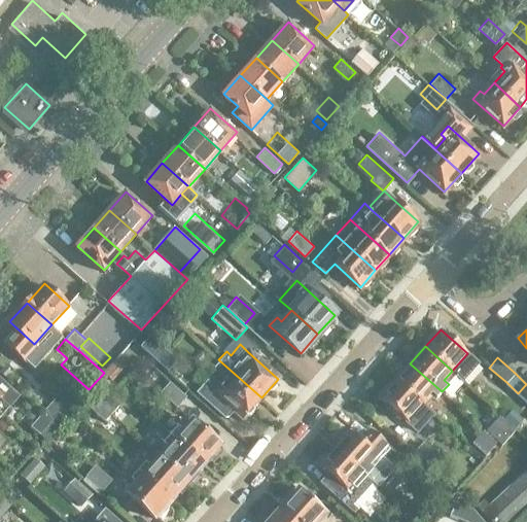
[(261,397),(219,360),(213,368),(216,370),(198,390),(225,415),(229,415),(233,410),(233,407),(244,417),(261,397)]
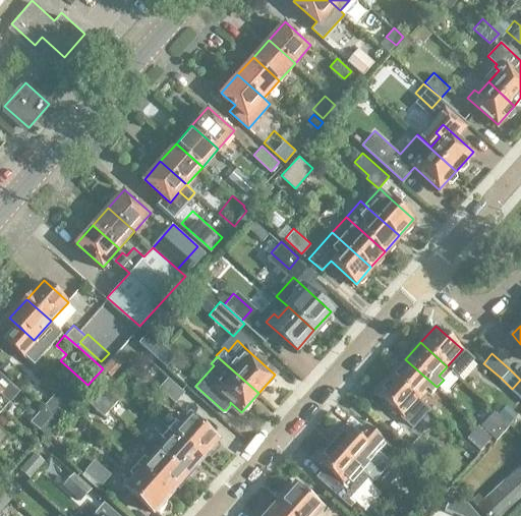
[(186,384),(196,374),(180,358),(170,369),(186,384)]
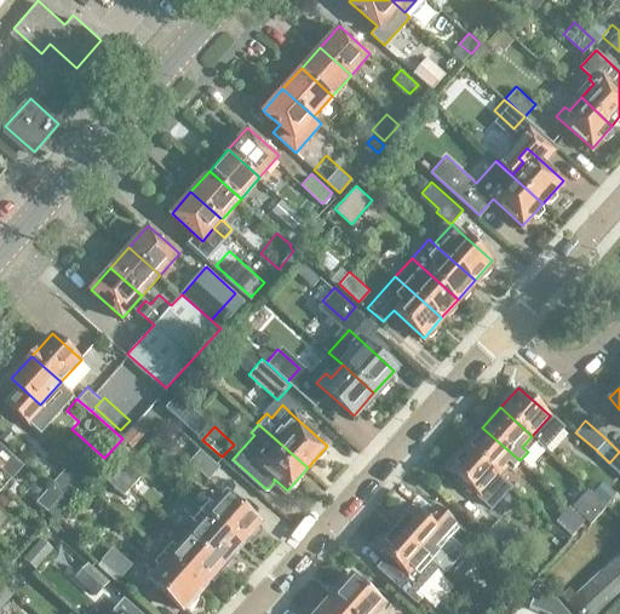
[(520,460),(482,428),(465,447),(497,475),(507,464),(512,469),(520,460)]
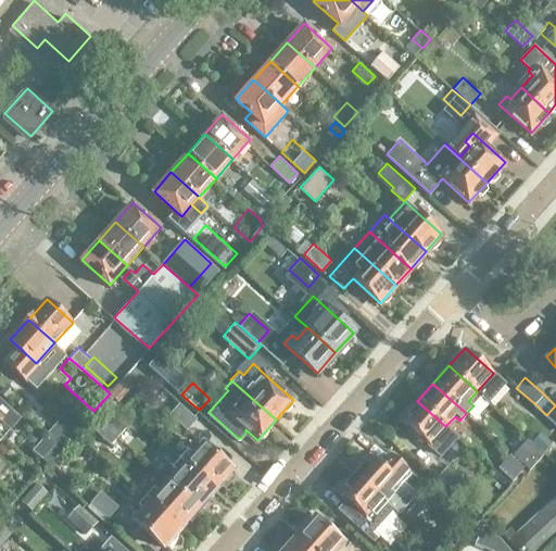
[(0,396),(0,437),(1,438),(22,415),(0,396)]
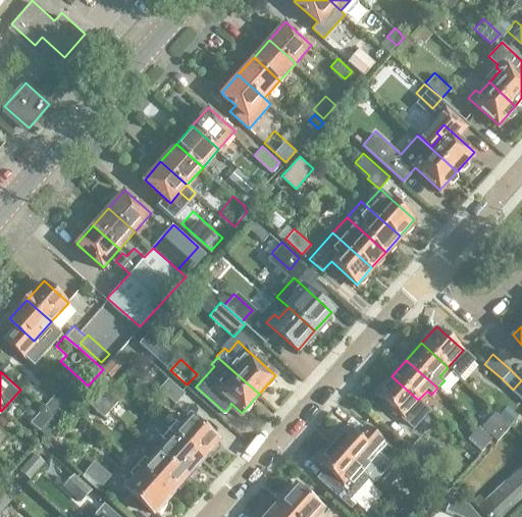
[(175,402),(186,392),(168,376),(158,386),(175,402)]
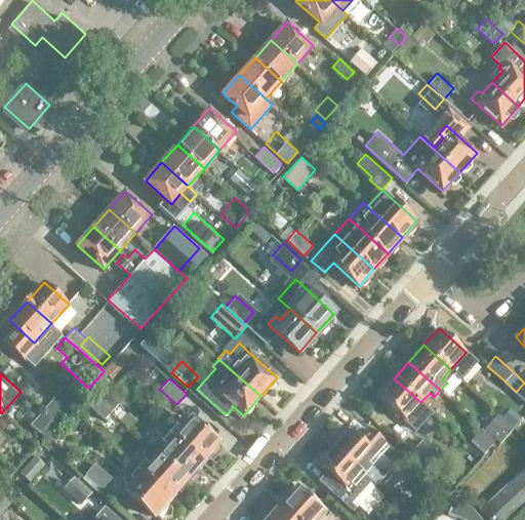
[(420,402),(394,378),(378,396),(406,420),(420,402)]
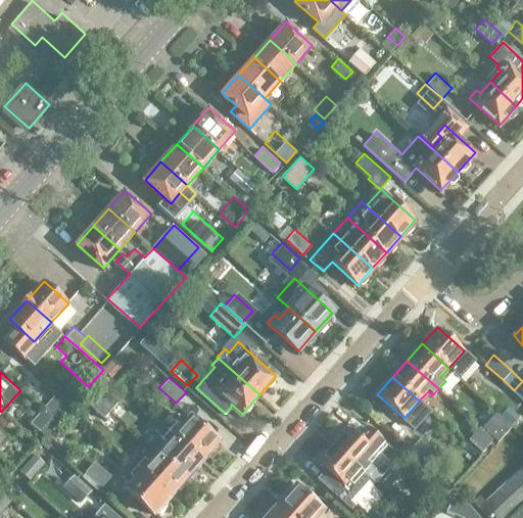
[(521,406),(522,403),(522,385),(518,391),(519,392),(513,398),(521,406)]
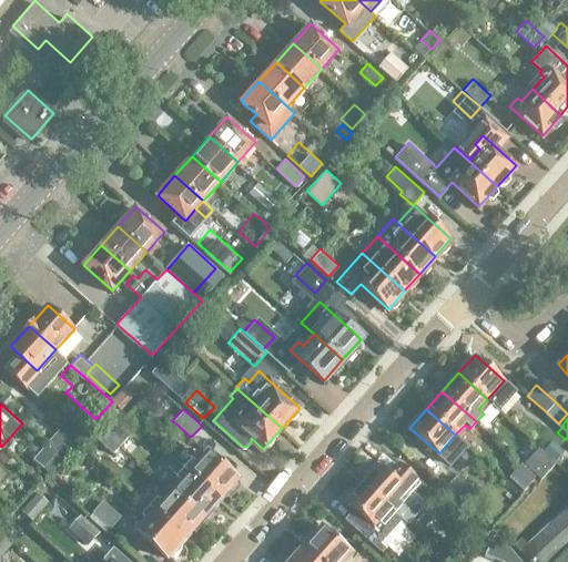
[(64,453),(80,437),(67,425),(51,441),(64,453)]
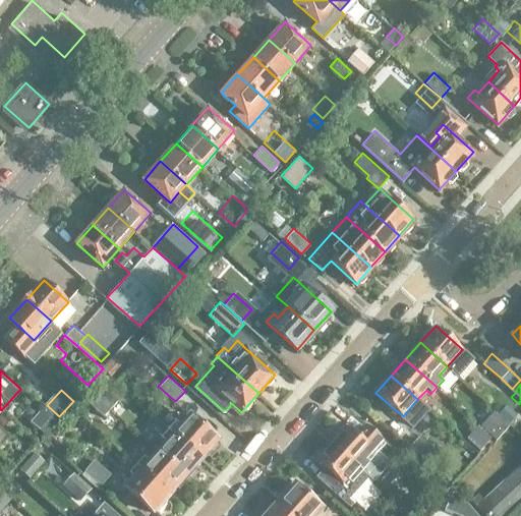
[(104,415),(111,408),(100,398),(93,406),(104,415)]
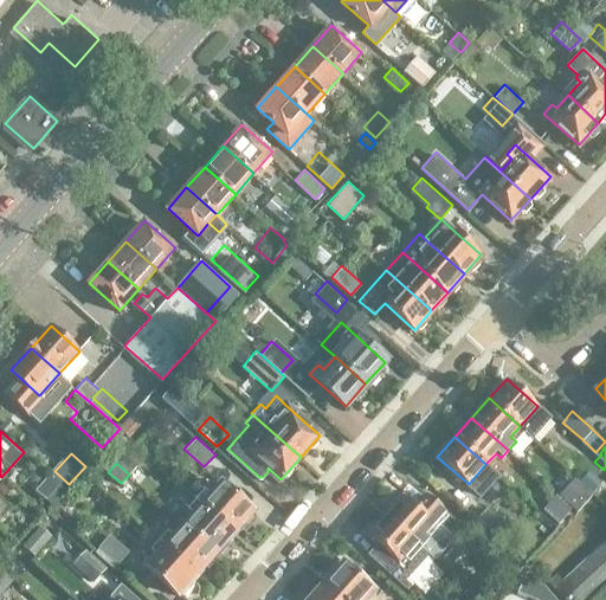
[(68,486),(62,481),(51,471),(36,488),(46,498),(47,496),(55,502),(68,486)]
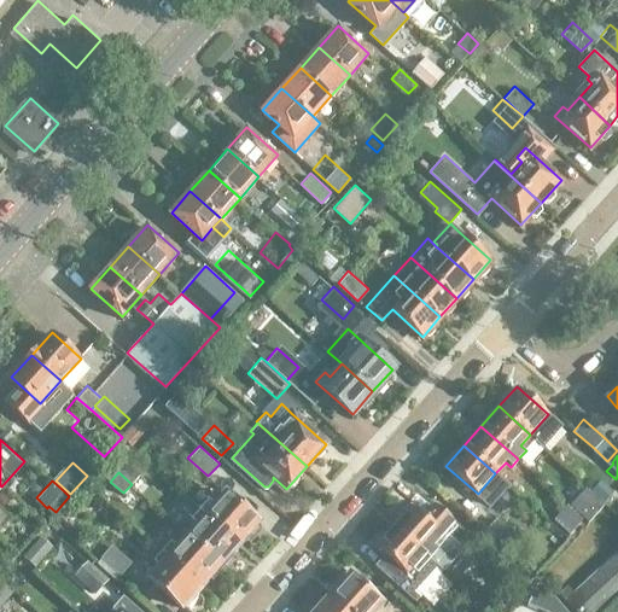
[(0,488),(1,487),(0,485),(0,529),(13,516),(0,505),(0,488)]
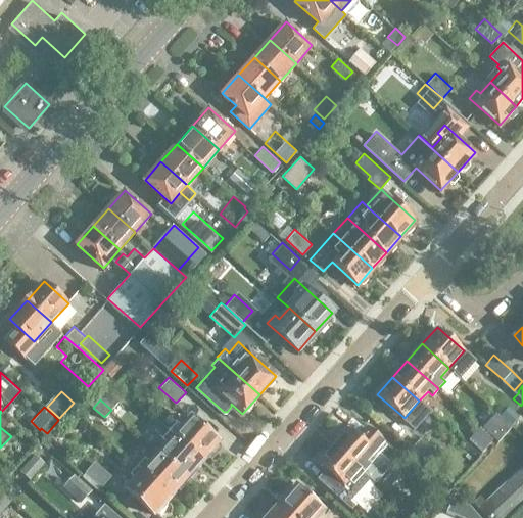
[(482,426),(493,436),(497,440),(512,424),(495,411),(482,426)]
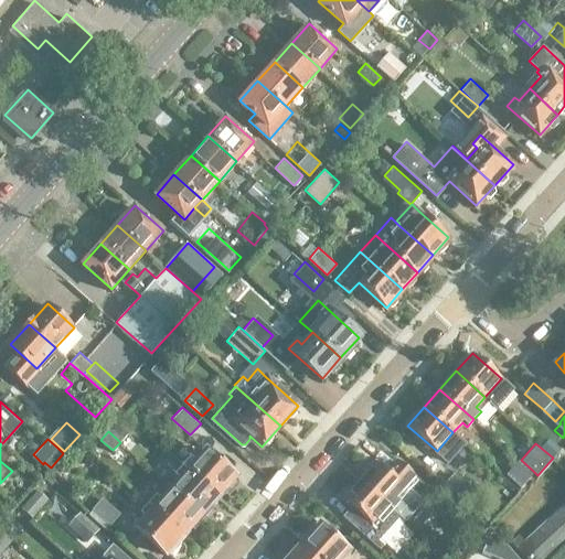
[(190,459),(183,465),(217,495),(235,476),(205,450),(194,462),(190,459)]
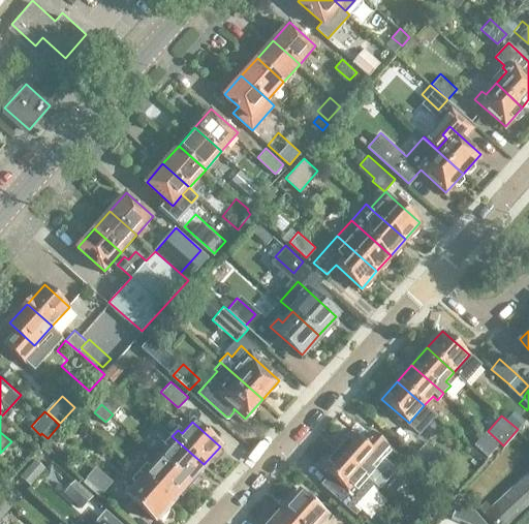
[(373,431),(363,442),(351,432),(336,449),(368,478),(374,470),(370,467),(378,457),(382,460),(393,449),(373,431)]
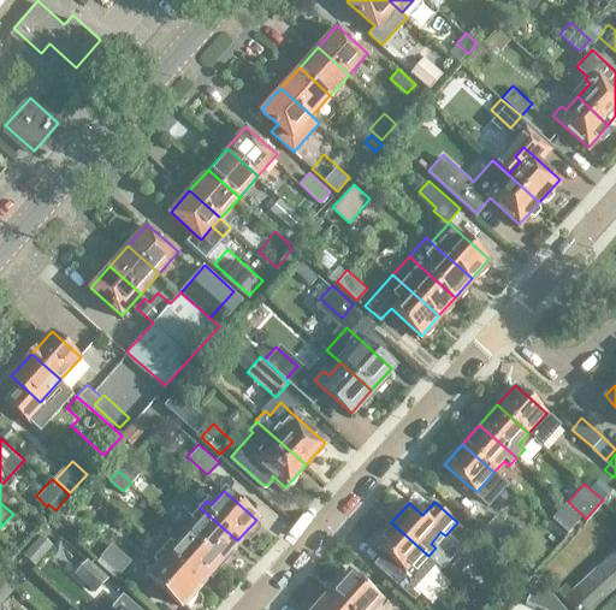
[(237,540),(200,508),(193,515),(197,520),(187,532),(219,561),(237,540)]
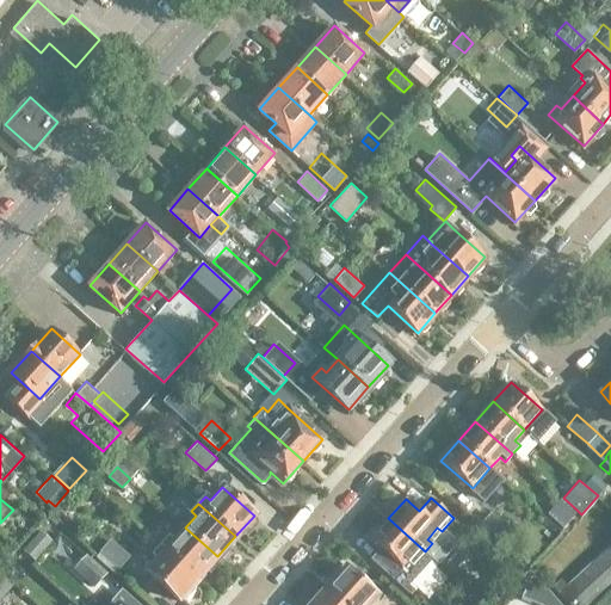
[(499,537),(508,526),(492,510),(481,522),(499,537)]
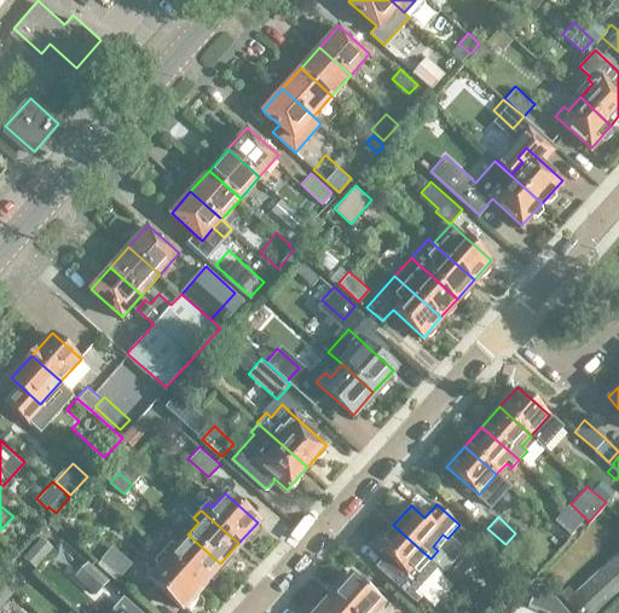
[(431,559),(393,525),(375,545),(386,555),(376,566),(415,601),(443,570),(431,559)]
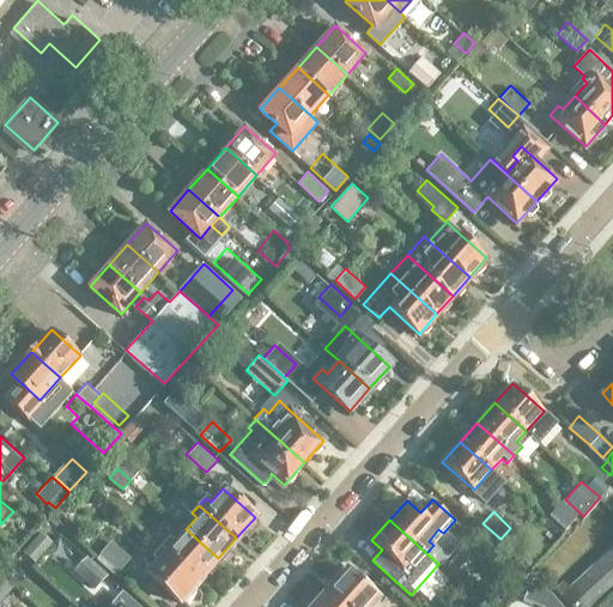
[(40,529),(22,548),(35,559),(52,540),(40,529)]
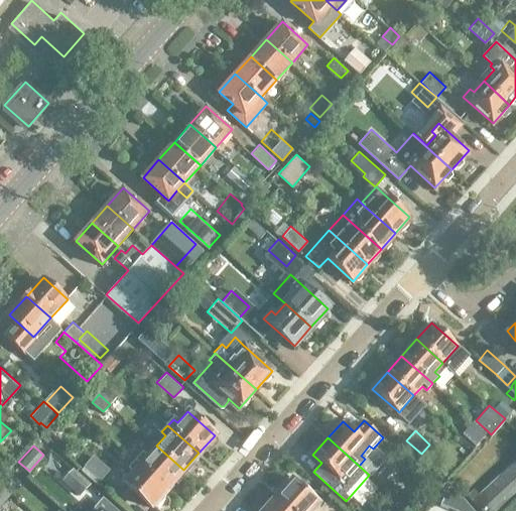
[(142,453),(137,460),(168,487),(183,470),(156,445),(146,457),(142,453)]
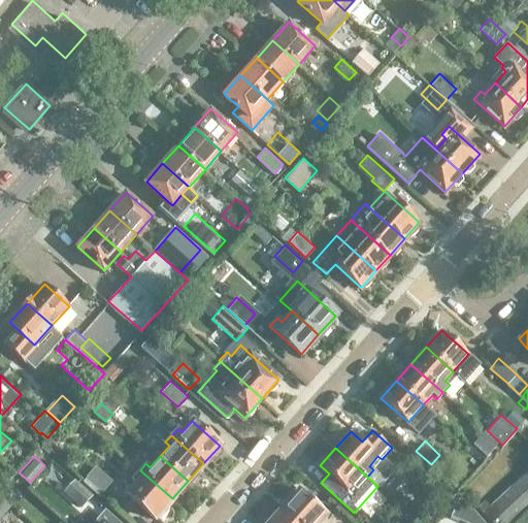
[(103,490),(112,479),(95,463),(86,475),(103,490)]
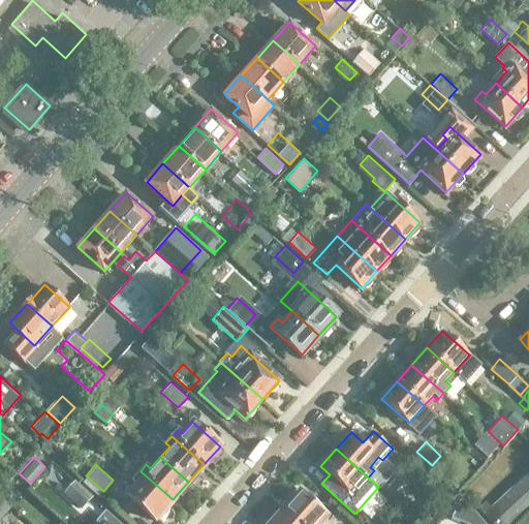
[(510,523),(528,507),(528,468),(491,504),(485,499),(478,505),(495,523),(510,523)]
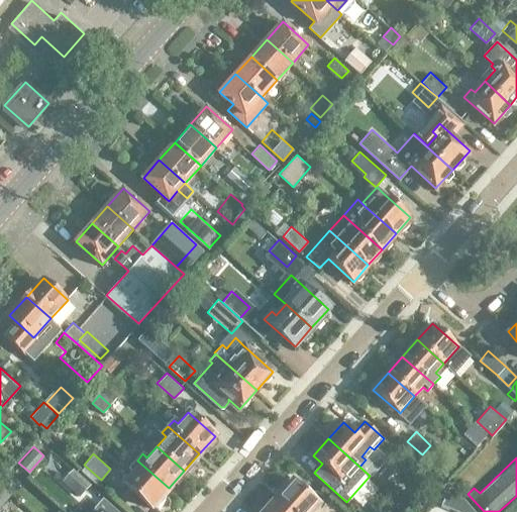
[(169,488),(137,461),(130,468),(135,472),(125,482),(152,506),(169,488)]
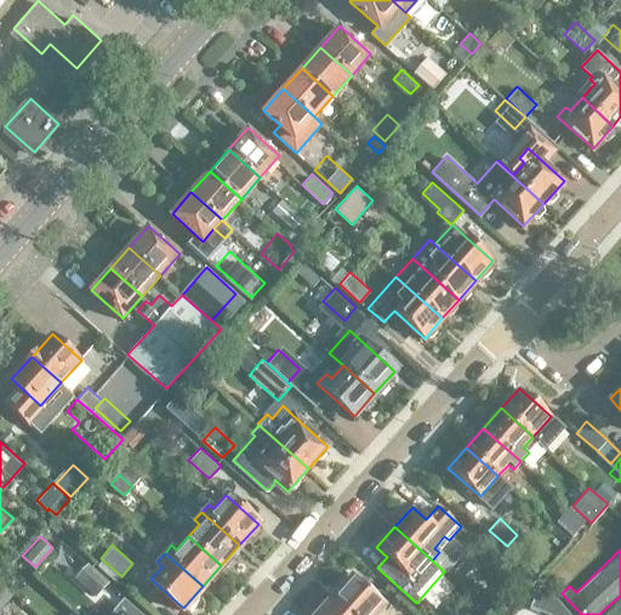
[(96,596),(109,580),(87,561),(74,576),(96,596)]
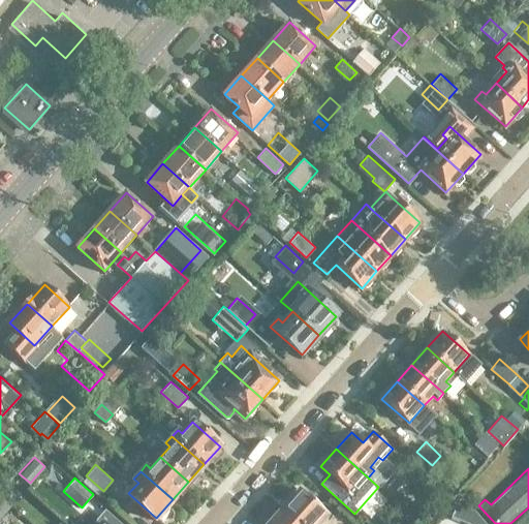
[(298,490),(281,509),(298,523),(319,523),(327,517),(298,490)]
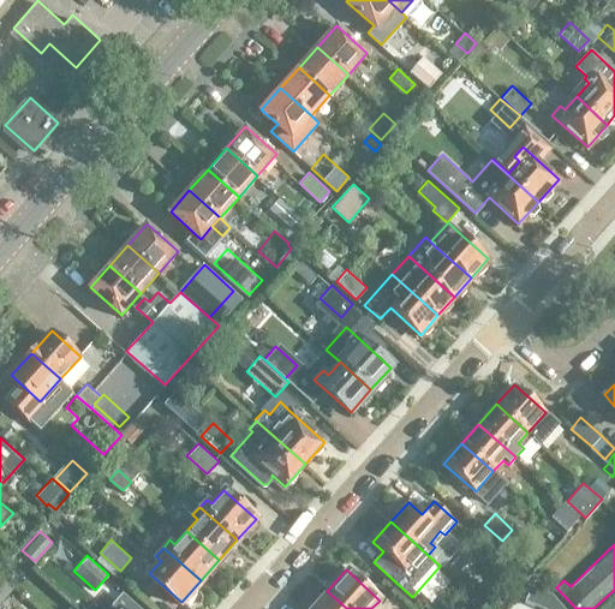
[(466,608),(496,608),(503,601),(483,584),(464,607),(466,608)]
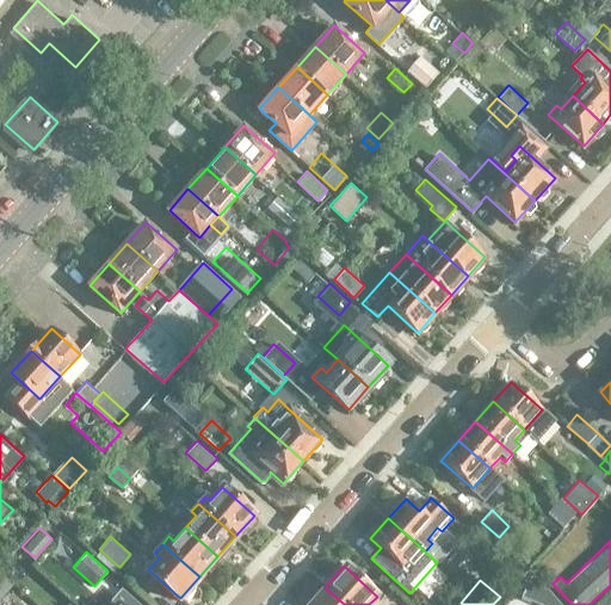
[(547,604),(550,598),(526,581),(520,594),(543,604),(547,604)]
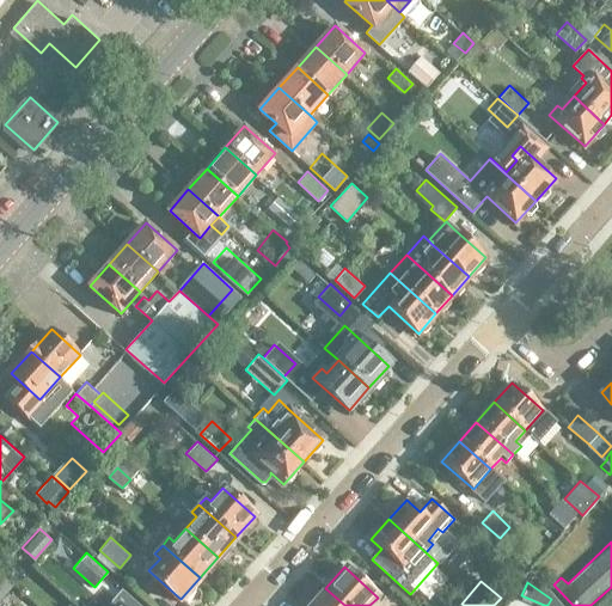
[(344,605),(325,588),(308,605),(344,605)]
